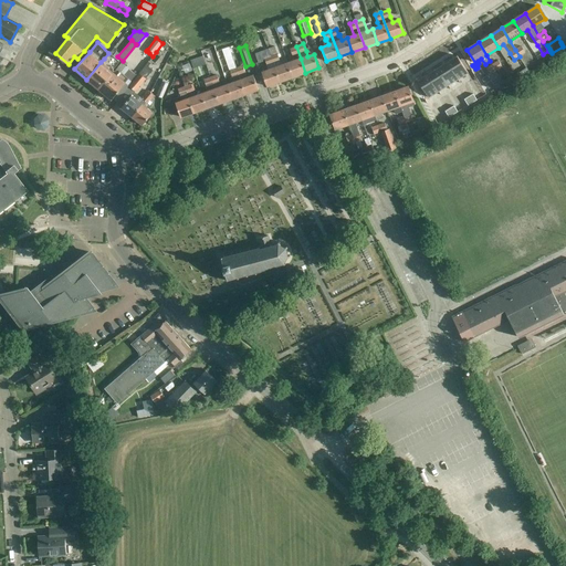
[(521,45),(515,50),(520,56),(525,53),(521,45)]
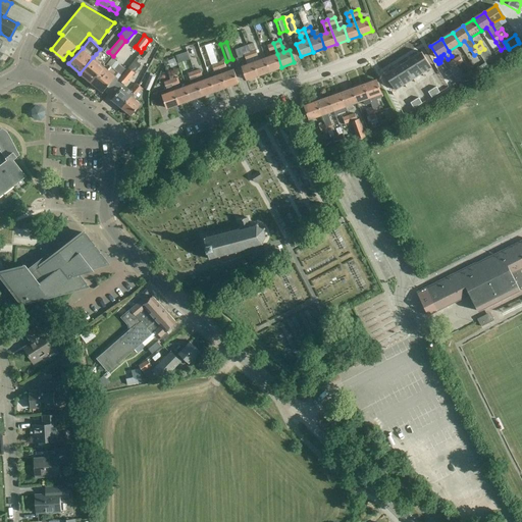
[(258,56),(256,49),(254,43),(247,45),(258,75),(270,71),(265,58),(260,60),(258,56)]
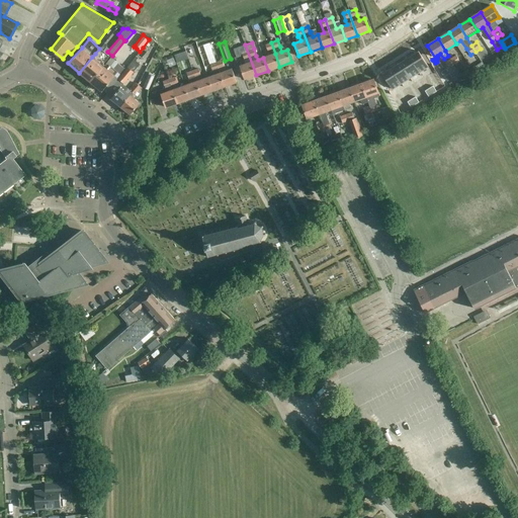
[(209,44),(204,45),(210,64),(216,63),(217,62),(209,44)]
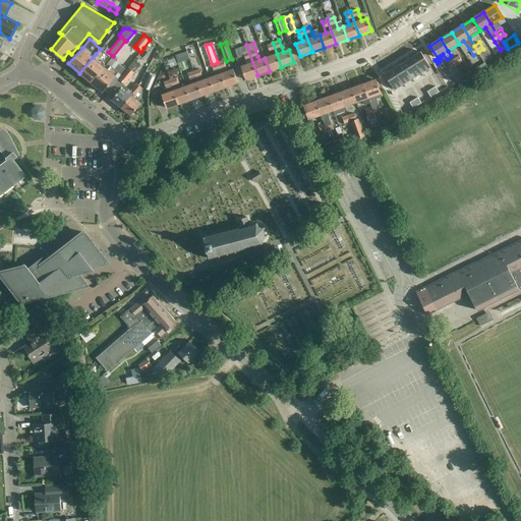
[(244,56),(245,60),(247,64),(241,67),(245,79),(257,75),(246,45),(234,49),(238,58),(244,56)]
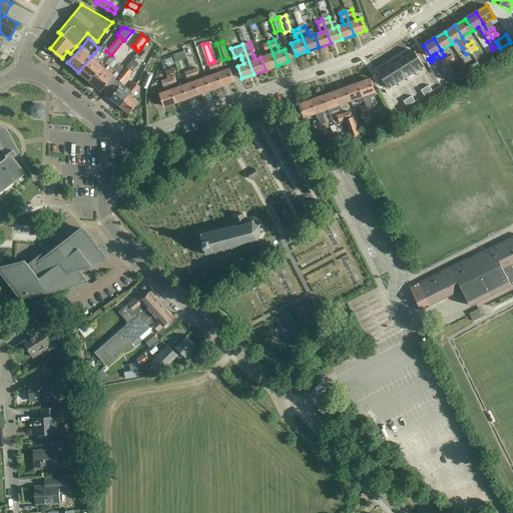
[(78,72),(89,81),(102,65),(99,62),(100,61),(102,62),(108,55),(98,48),(94,53),(91,56),(78,72)]
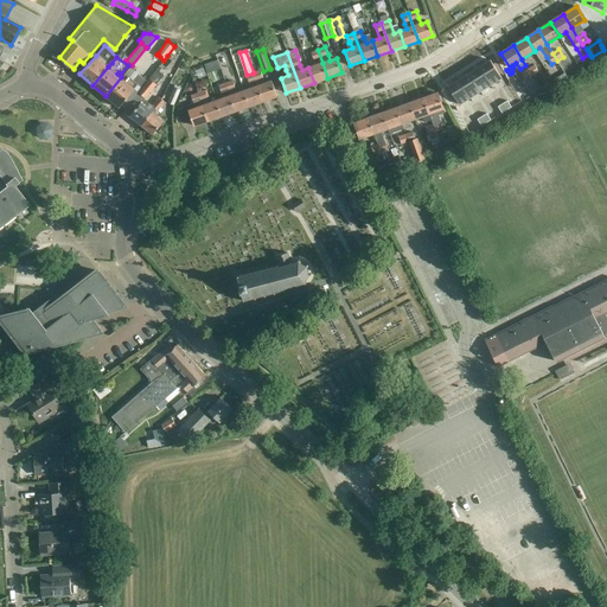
[(492,61),(480,68),(491,84),(503,77),(492,61)]
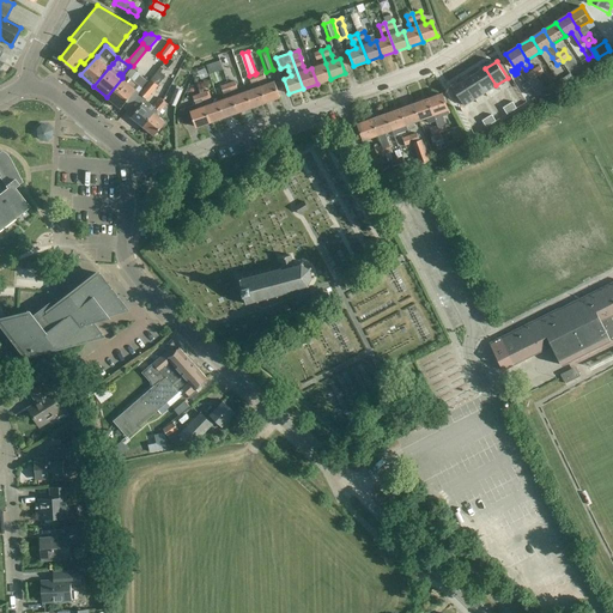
[(317,84),(331,79),(326,64),(311,68),(317,84)]
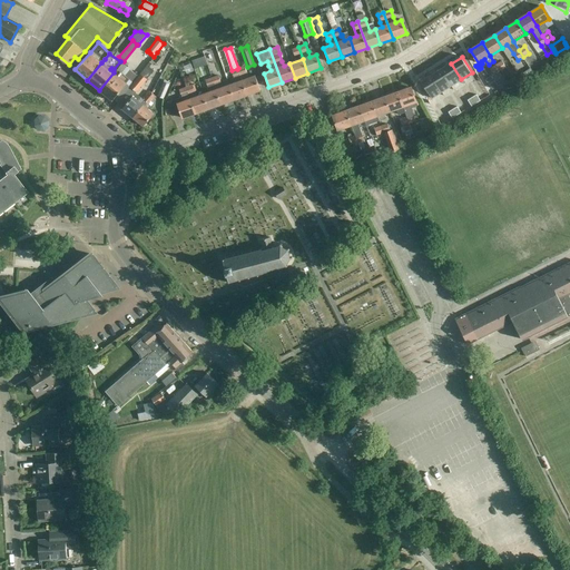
[(502,61),(497,65),(500,71),(505,68),(502,61)]
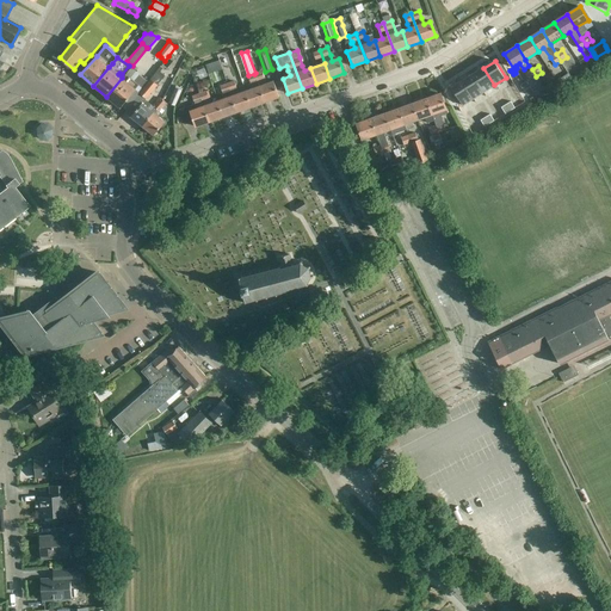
[(122,78),(106,97),(119,107),(135,90),(140,93),(148,81),(131,68),(123,79),(122,78)]
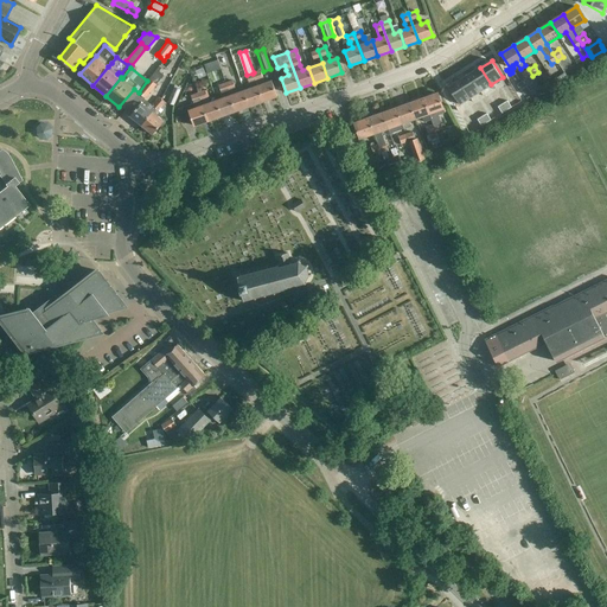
[(480,68),(470,75),(480,91),(491,84),(480,68)]
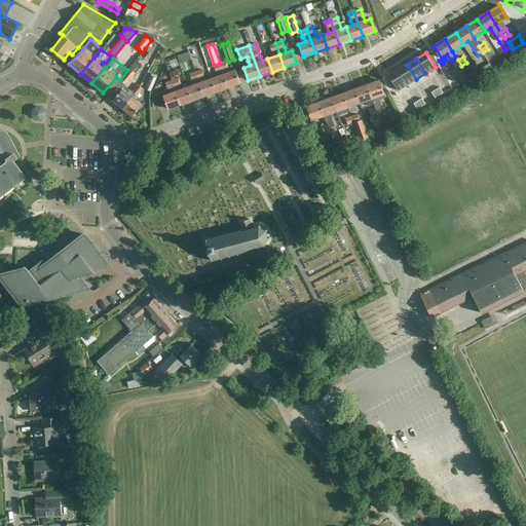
[(461,66),(458,60),(451,64),(450,61),(446,63),(447,66),(447,67),(451,73),(452,72),(455,76),(464,71),(461,66)]
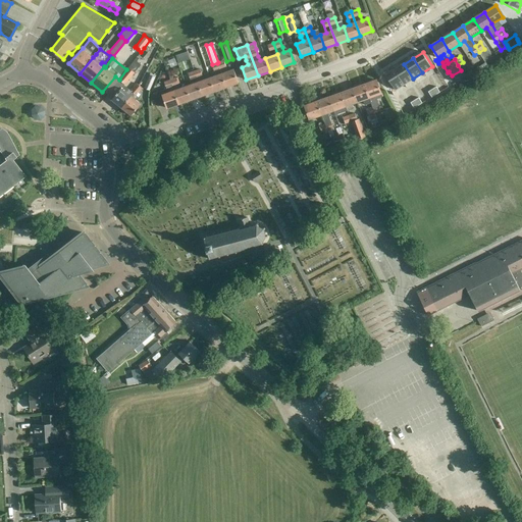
[(220,69),(222,73),(221,74),(226,87),(239,83),(233,69),(228,71),(224,60),(218,62),(217,63),(219,69),(220,69)]
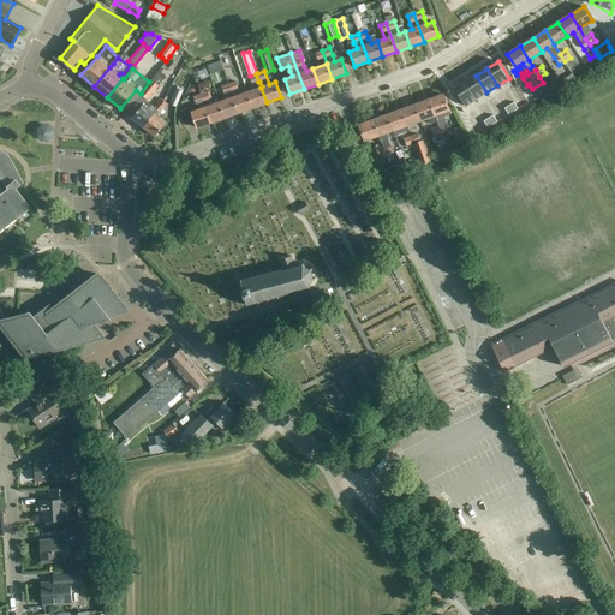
[(574,81),(569,75),(560,82),(563,88),(574,81)]
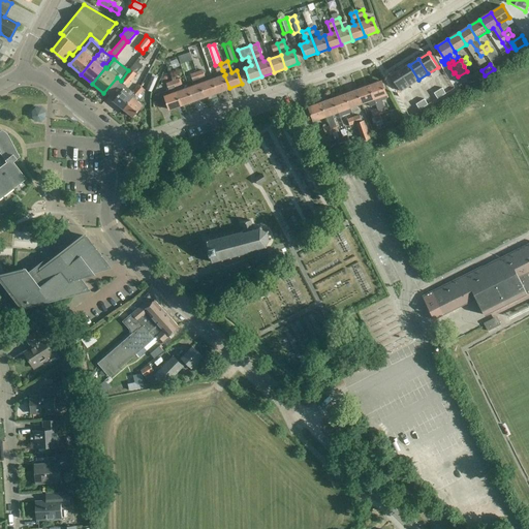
[(409,65),(399,71),(408,86),(418,80),(409,65)]
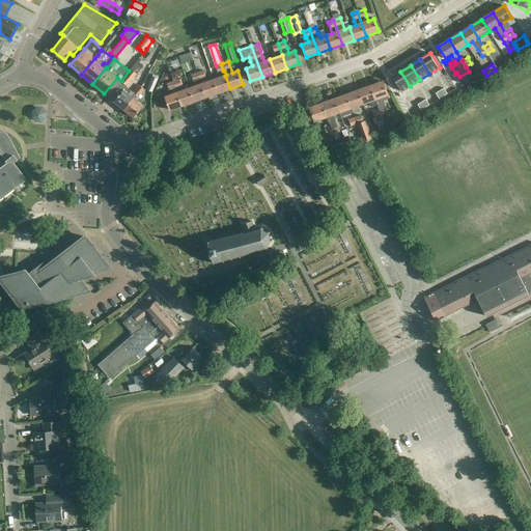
[(131,68),(129,71),(121,81),(127,85),(136,74),(131,68)]
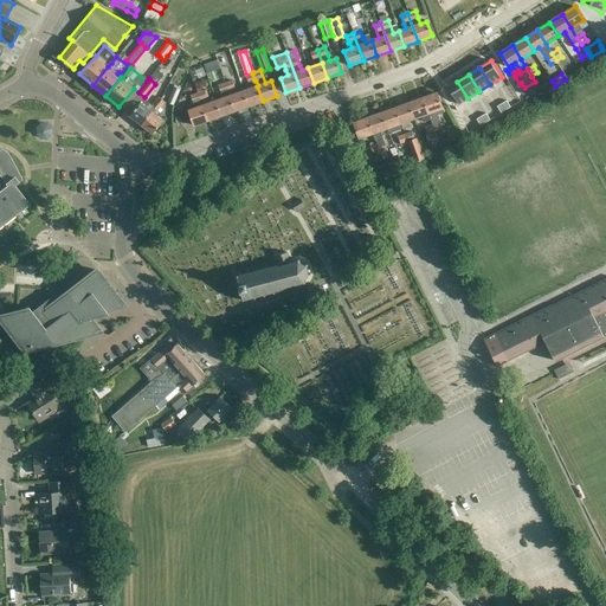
[(238,94),(236,88),(233,79),(225,83),(234,110),(249,105),(243,91),(238,94)]
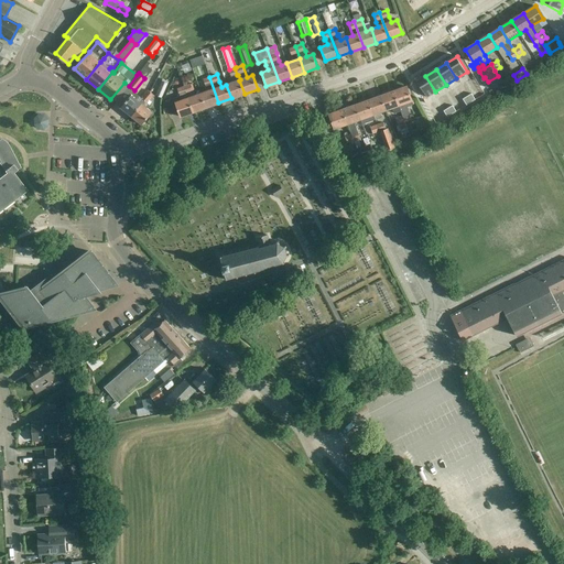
[(234,82),(226,85),(231,98),(245,94),(239,80),(240,79),(238,75),(237,75),(231,77),(234,82)]
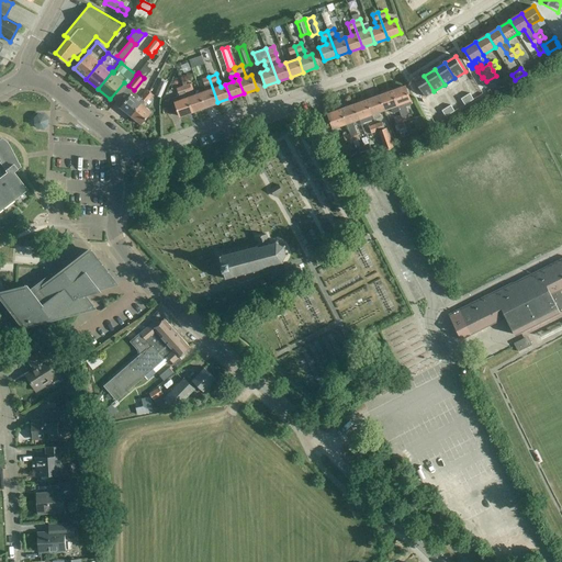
[(424,76),(414,82),(424,98),(434,91),(424,76)]
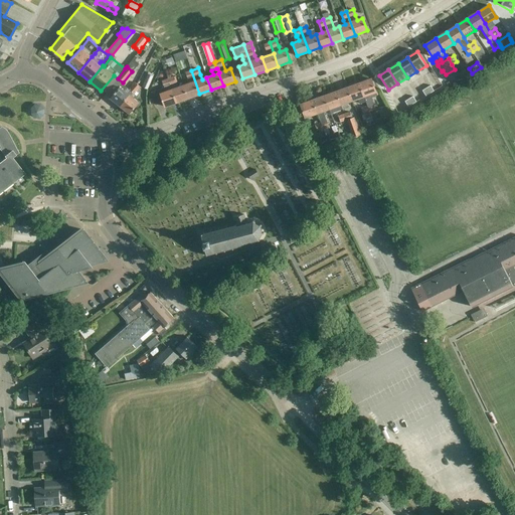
[(186,72),(190,83),(183,86),(188,99),(199,94),(191,70),(186,72)]
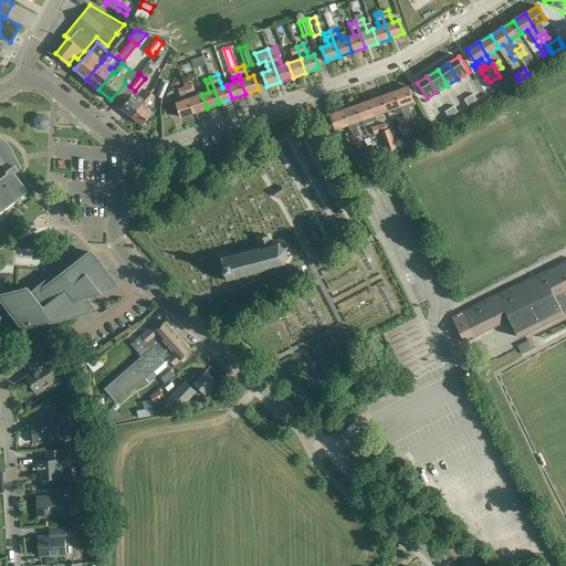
[(163,98),(169,84),(169,82),(164,80),(163,81),(160,85),(158,92),(156,95),(163,98)]
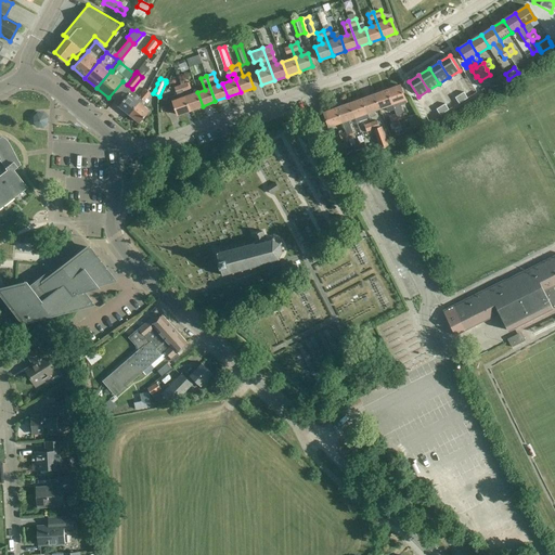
[(188,84),(181,86),(183,92),(190,111),(203,106),(197,92),(192,94),(190,89),(188,84)]
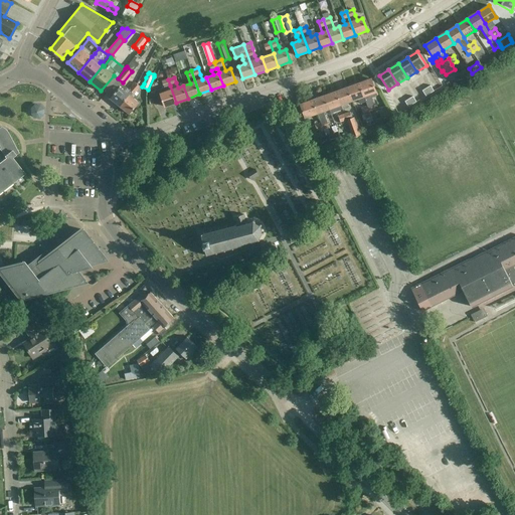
[(164,86),(166,92),(160,94),(159,90),(151,93),(156,105),(163,103),(164,107),(176,103),(170,86),(168,79),(168,78),(162,80),(164,86)]
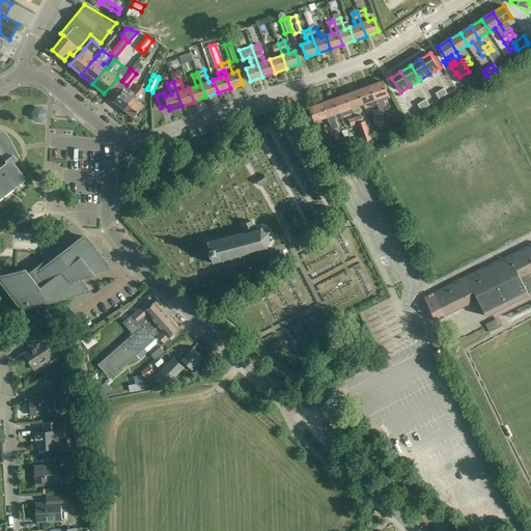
[(383,81),(370,86),(378,105),(379,108),(385,106),(384,101),(389,99),(383,81)]
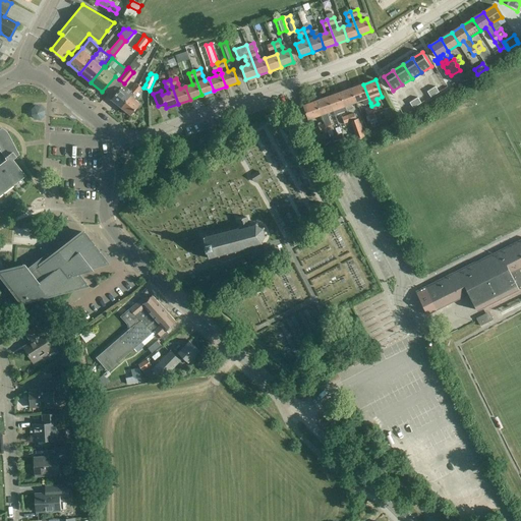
[(133,88),(138,92),(141,88),(136,83),(133,88)]
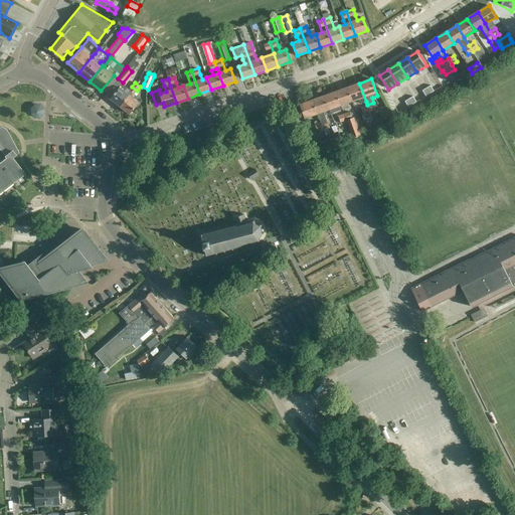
[(129,90),(130,90),(123,83),(111,98),(120,106),(132,92),(129,90)]
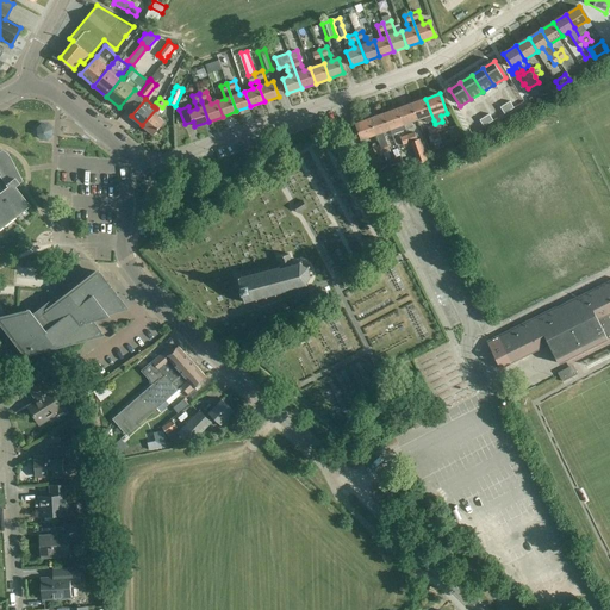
[(417,119),(425,116),(427,122),(434,120),(425,99),(412,104),(417,119)]
